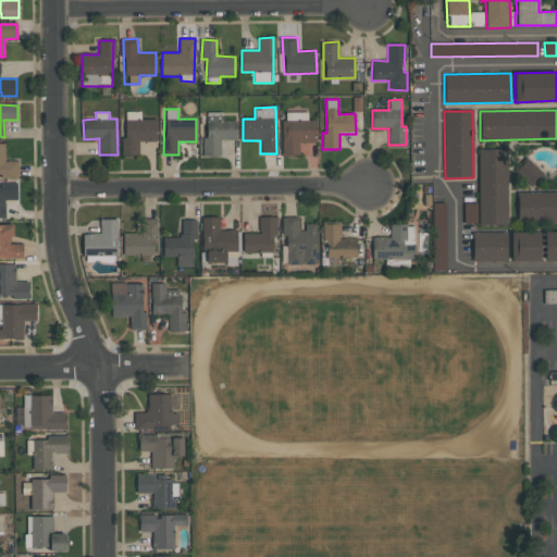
[(141,112),(123,112),(124,156),(139,156),(139,141),(156,141),(156,119),(141,119),(141,112)]
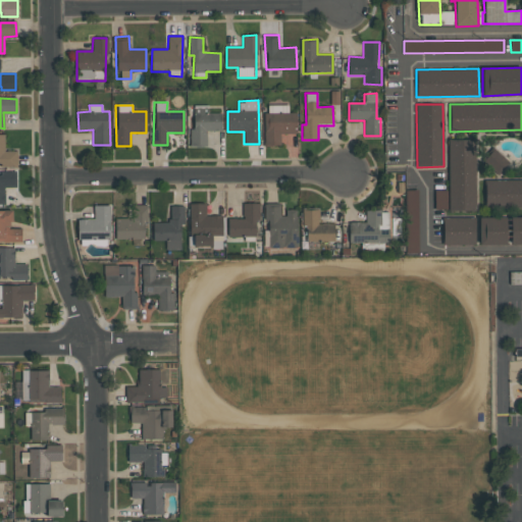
[(194,105),(194,129),(190,129),(190,146),(207,146),(207,132),(221,131),(221,112),(208,112),(208,105),(194,105)]
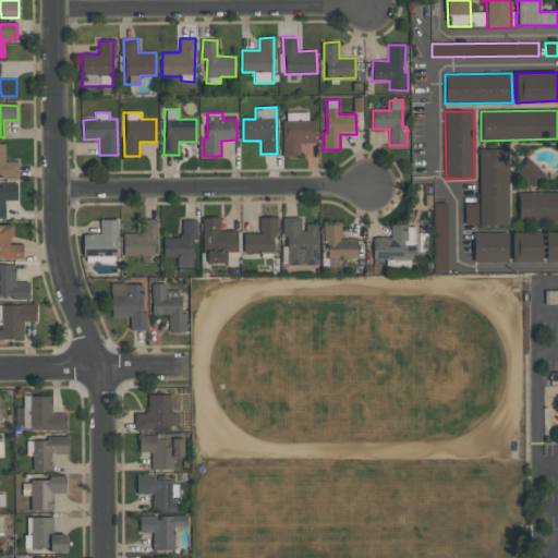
[(308,112),(283,112),(282,155),(300,156),(300,142),(316,143),(316,121),(308,120),(308,112)]
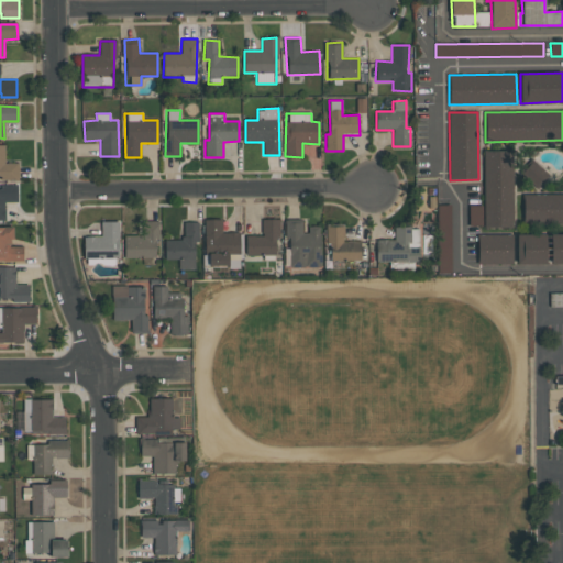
[(0,180),(19,180),(19,163),(6,164),(4,144),(0,144),(0,180)]
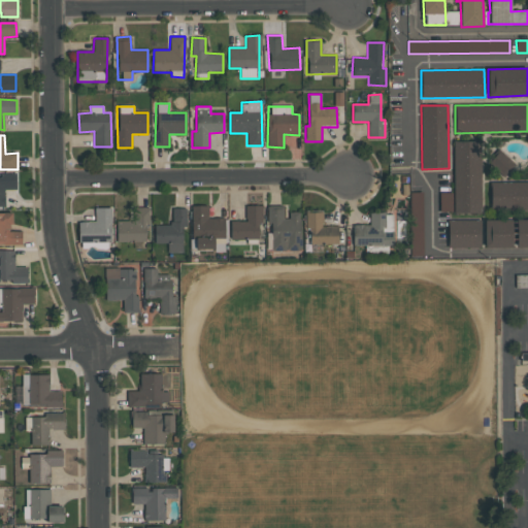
[(481,213),(482,141),(454,141),(454,213),(481,213)]
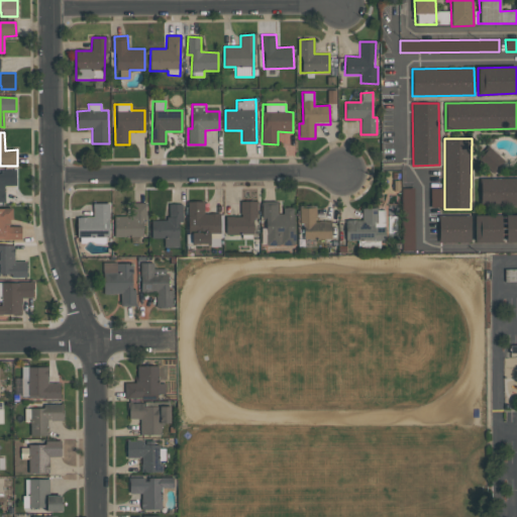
[(504,162),(490,147),(479,160),(493,173),(504,162)]
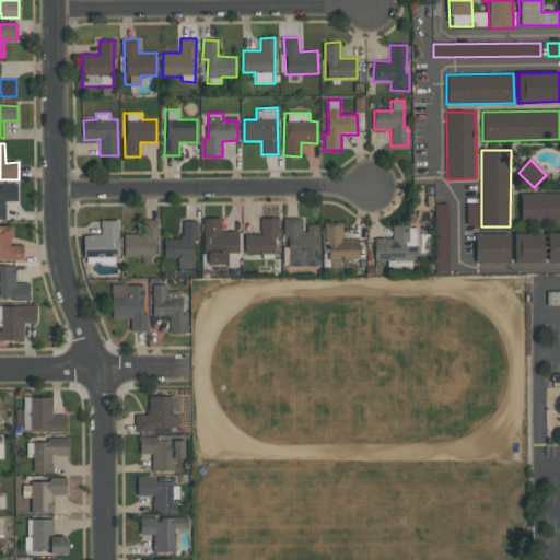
[(18,201),(18,185),(0,185),(0,218),(6,218),(4,201),(18,201)]
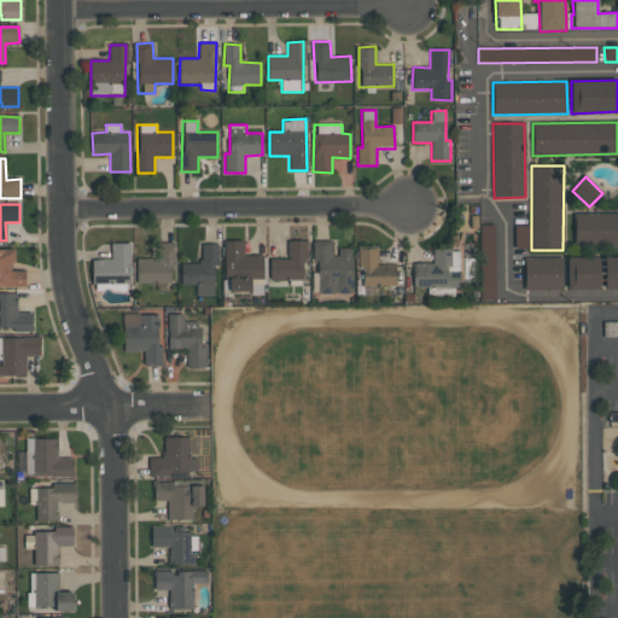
[(617,245),(617,213),(575,213),(575,245),(617,245)]
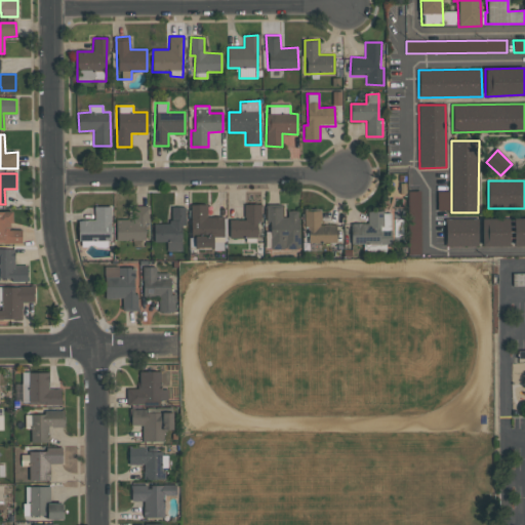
[(419,191),(407,191),(408,254),(420,254),(419,191)]
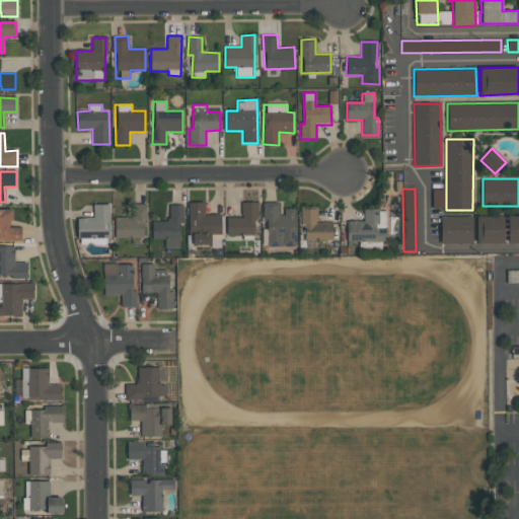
[(433,209),(445,208),(444,190),(432,190),(433,209)]
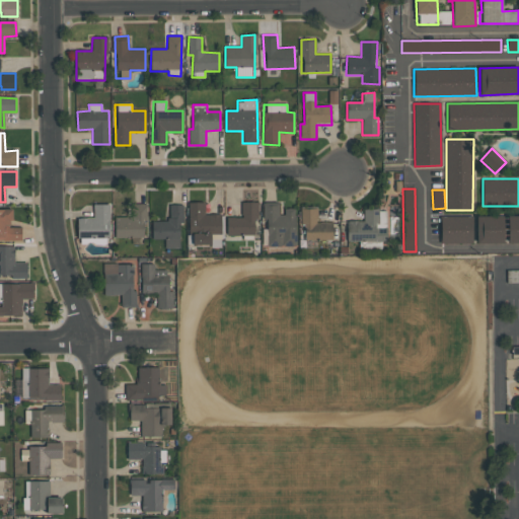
[(256,202),(241,202),(241,217),(226,217),(227,235),(256,235),(256,202)]
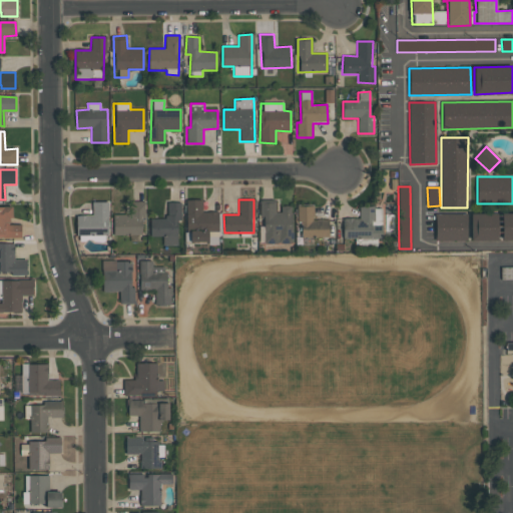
[(263,243),(293,242),(292,205),(278,206),(278,199),(262,200),(263,243)]
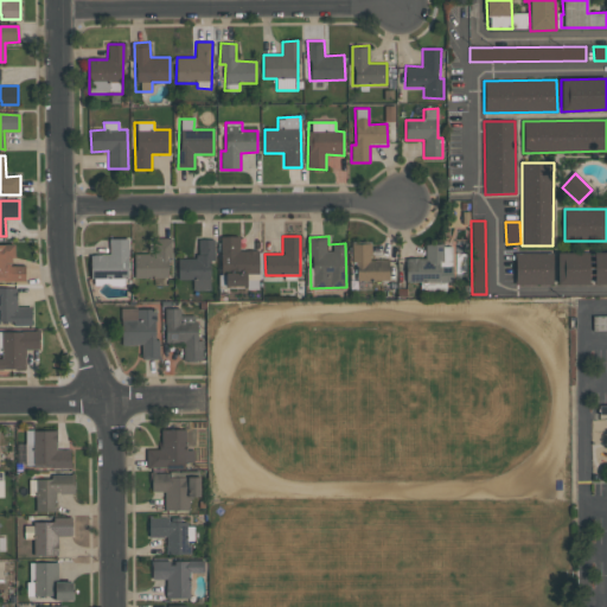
[(134,254),(134,278),(167,278),(167,260),(172,260),(172,238),(154,237),(154,254),(134,254)]
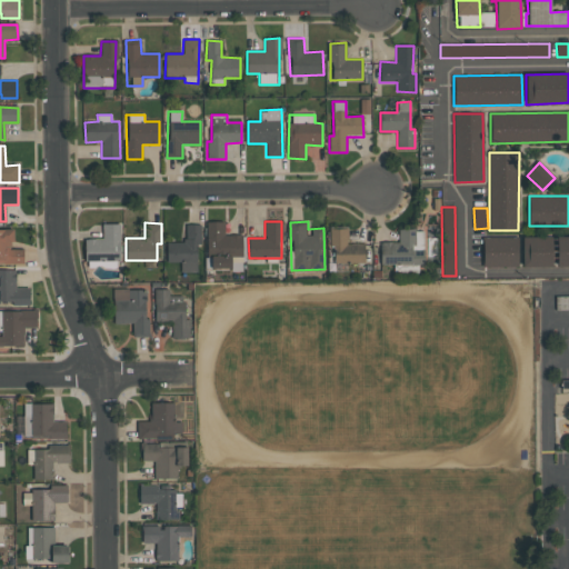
[(223,222),(208,222),(208,270),(242,270),(241,236),(223,236),(223,222)]
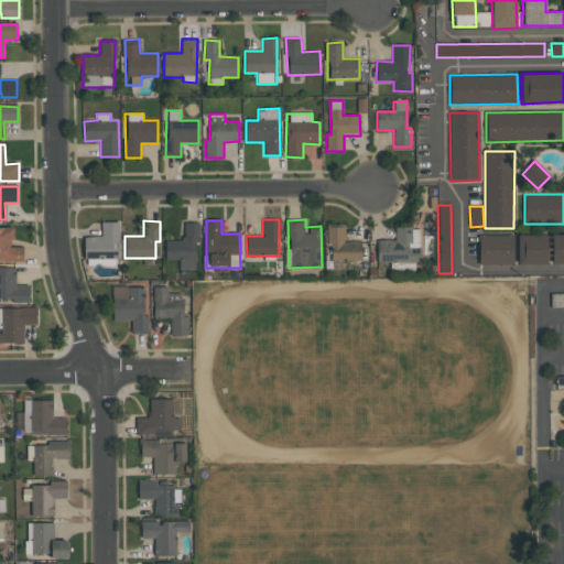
[(84,237),(84,259),(119,258),(119,221),(101,221),(101,237),(84,237)]
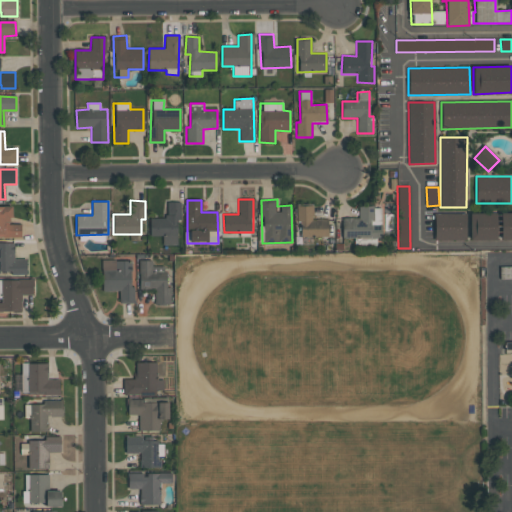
[(150,218),(150,236),(162,236),(163,245),(179,244),(178,201),(166,201),(167,218),(150,218)]
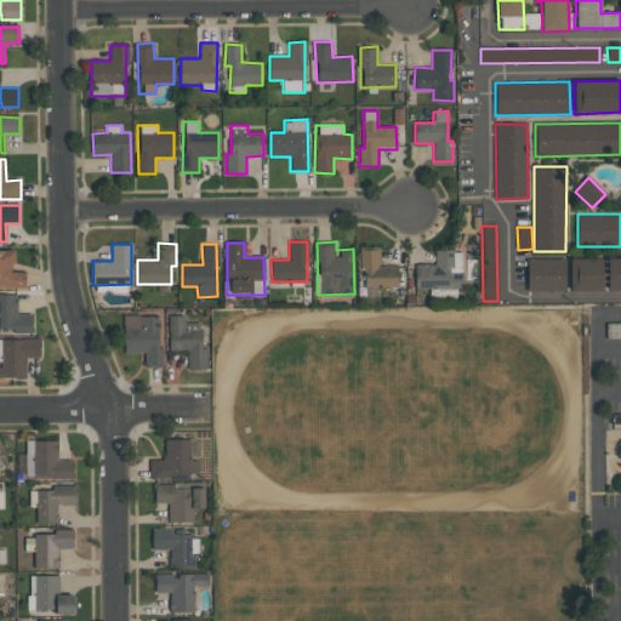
[(398,288),(398,266),(380,266),(380,249),(359,250),(360,269),(364,269),(364,289),(398,288)]
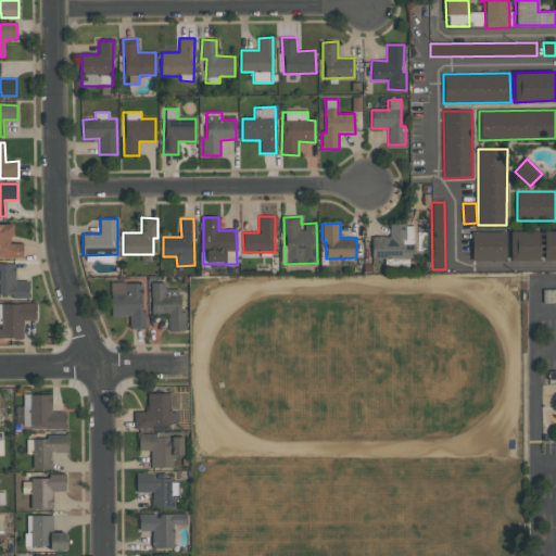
[(0,224),(0,256),(23,256),(23,243),(13,243),(12,224),(0,224)]
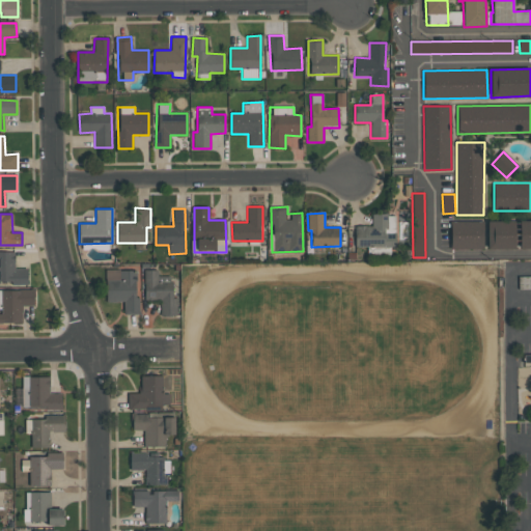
[(355,246),(395,247),(395,215),(372,215),(371,226),(356,225),(355,246)]
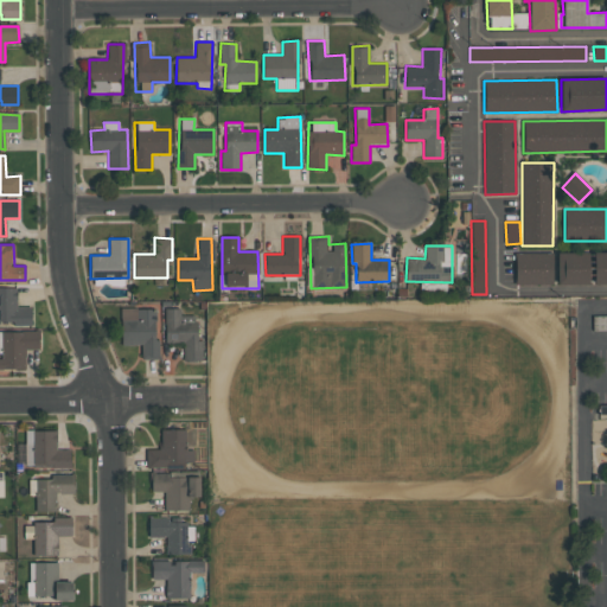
[(557,285),(590,283),(590,285),(606,283),(606,251),(557,253),(557,285)]
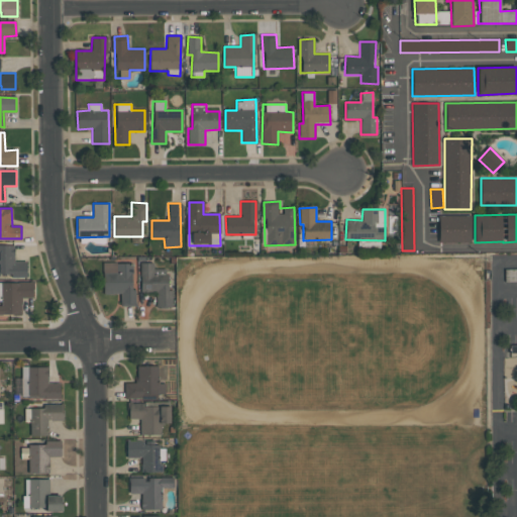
[(438,242),(471,242),(471,215),(439,215),(438,242)]
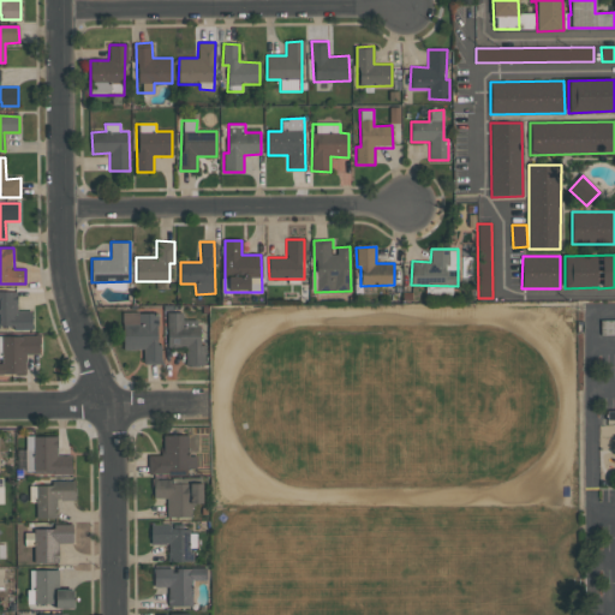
[(0,291),(0,328),(33,327),(31,310),(18,310),(17,291),(0,291)]
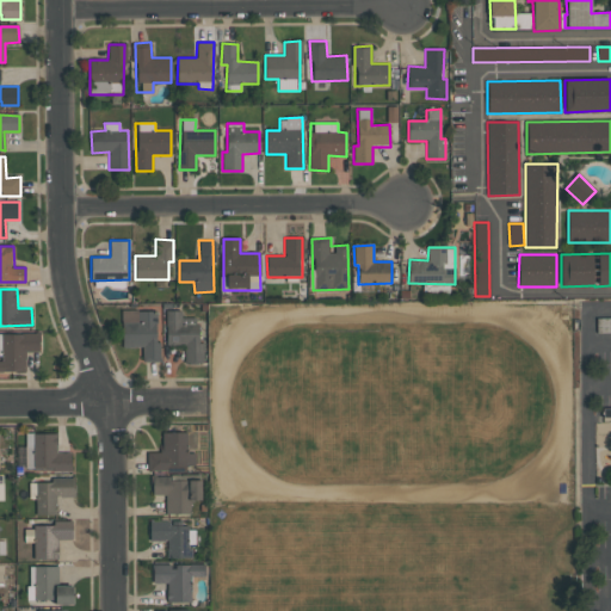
[(122,347),(142,347),(143,362),(159,362),(158,310),(122,312),(122,347)]
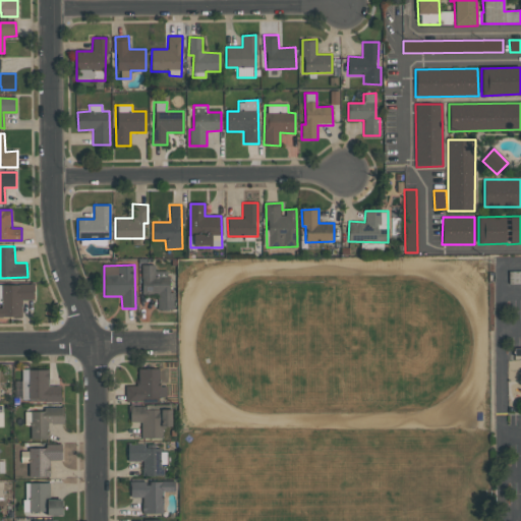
[(173,309),(174,292),(168,292),(169,271),(155,271),(155,265),(141,265),(141,294),(158,294),(157,309),(173,309)]
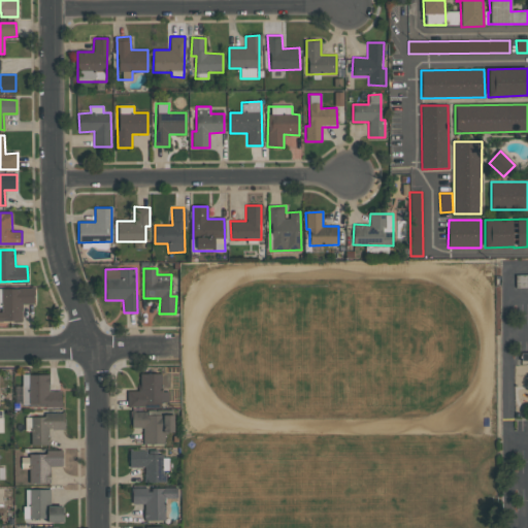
[(1,289),(2,311),(0,311),(0,321),(23,321),(22,304),(34,304),(34,288),(1,289)]
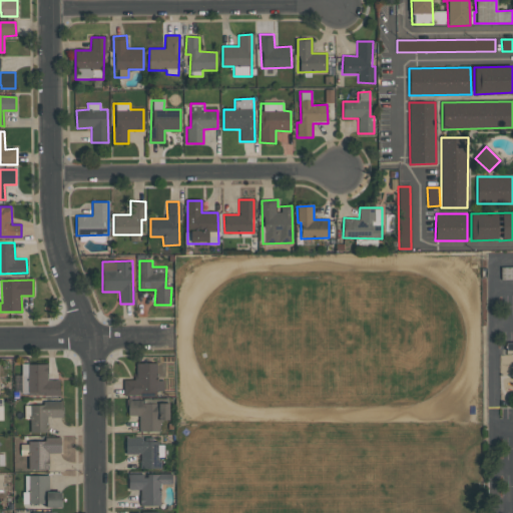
[(124,380),(124,395),(163,395),(163,380),(157,380),(156,363),(135,364),(135,380),(124,380)]
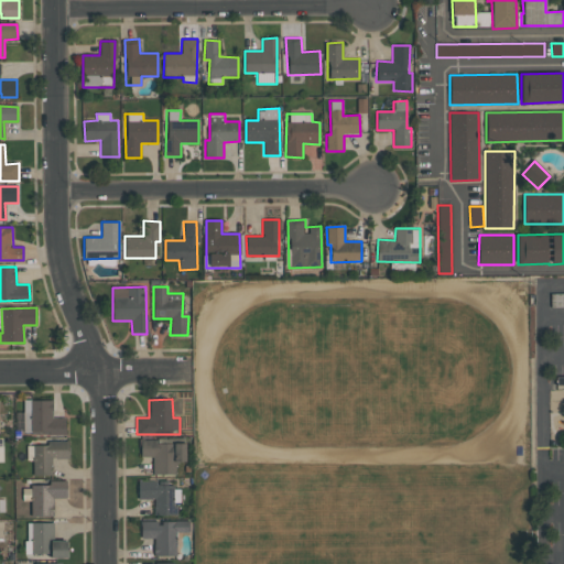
[(52,400),(23,401),(24,434),(66,433),(66,418),(53,418),(52,400)]
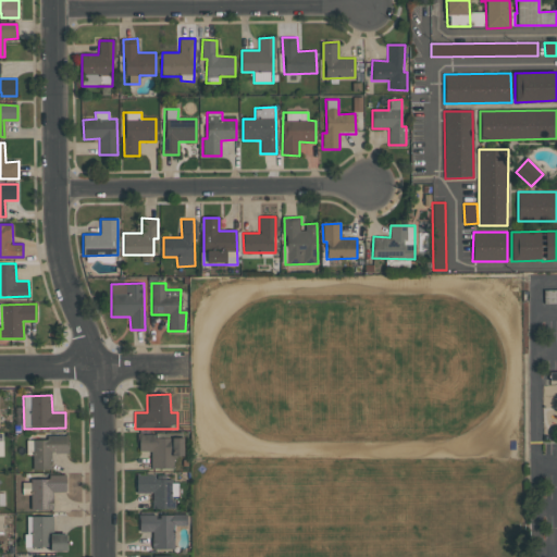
[(33,470),(51,469),(50,453),(67,453),(67,435),(47,435),(47,440),(26,440),(26,455),(33,455),(33,470)]
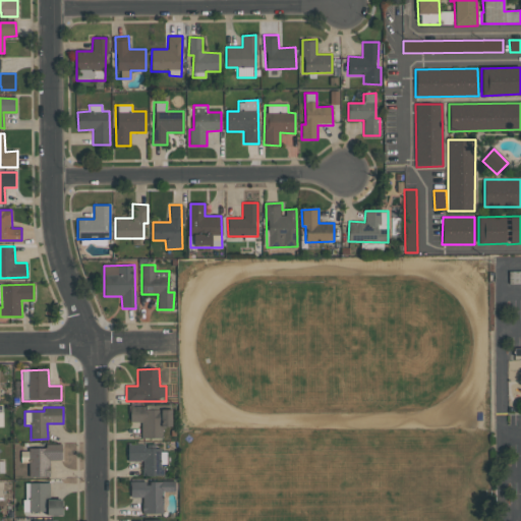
[(162,439),(162,427),(171,426),(171,408),(129,408),(129,422),(140,422),(141,439),(162,439)]
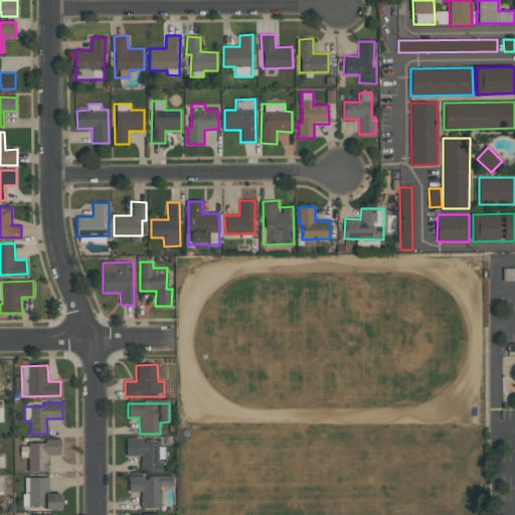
[(49,472),(49,456),(61,455),(60,439),(44,440),(44,444),(21,444),(21,457),(28,457),(28,472),(49,472)]
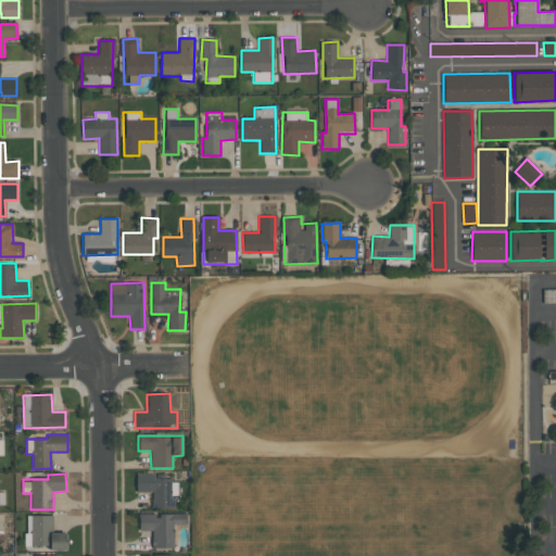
[(174,508),(174,495),(177,495),(178,482),(167,482),(168,475),(136,475),(136,492),(152,492),(152,507),(174,508)]
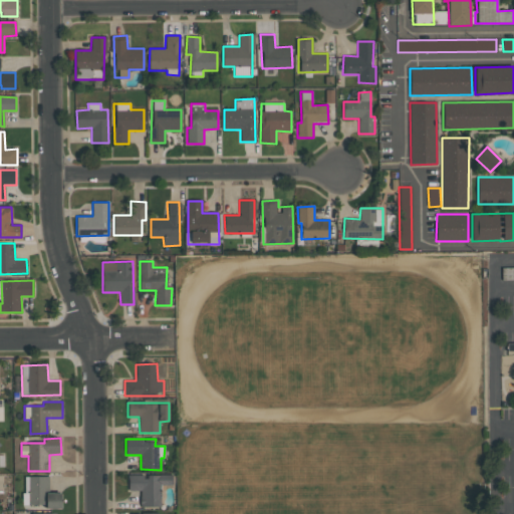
[(129,491),(141,491),(141,507),(161,507),(160,485),(173,485),(172,474),(127,476),(129,491)]
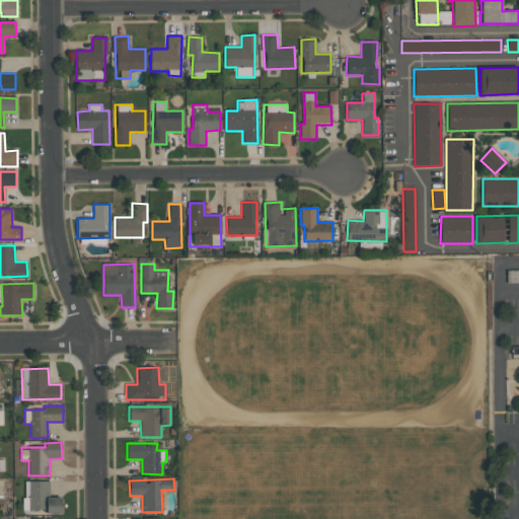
[(62,498),(50,498),(49,480),(24,482),(25,510),(47,510),(47,514),(63,514),(62,498)]
